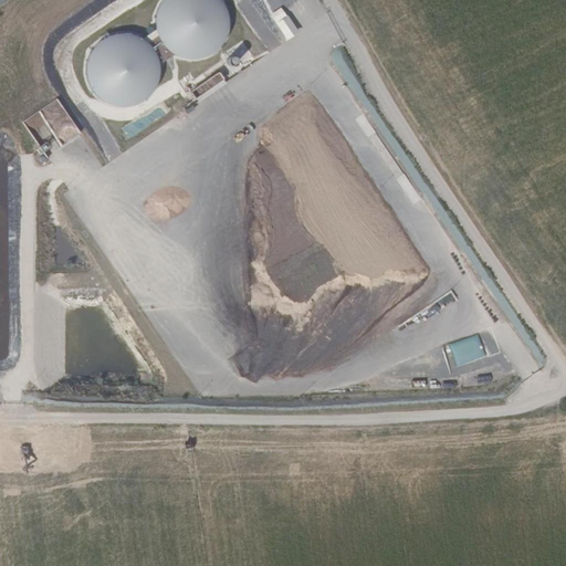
[(170,52),(180,58),(190,61),(200,60),(210,56),(218,51),(224,43),(229,34),(230,24),(229,16),(226,7),(220,0),(166,0),(164,2),(159,12),(157,23),(158,34),(163,44),(170,52)]
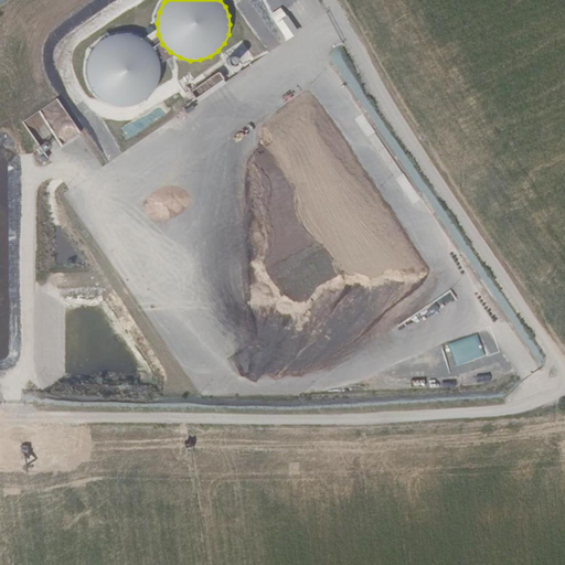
[(270,20),(286,40),(297,31),(281,11),(270,20)]
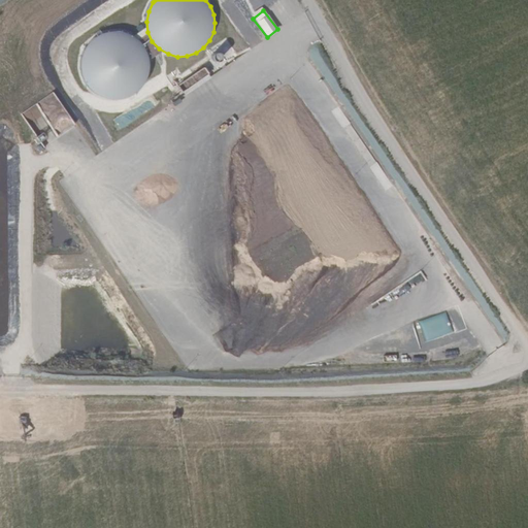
[(92,93),(101,98),(110,100),(120,99),(129,96),(137,91),(142,84),(146,75),(147,66),(146,58),(143,50),(138,42),(132,37),(124,33),(113,32),(103,33),(94,38),(87,45),(81,55),(79,65),(80,75),(86,85),(92,93)]
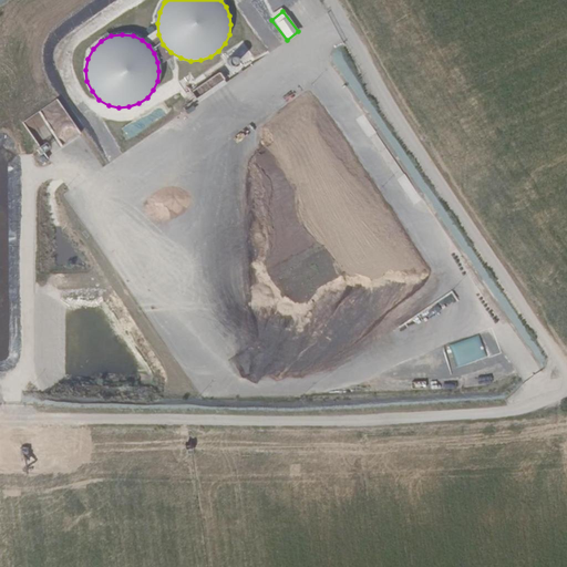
[(199,103),(236,75),(226,63),(191,91),(199,103)]
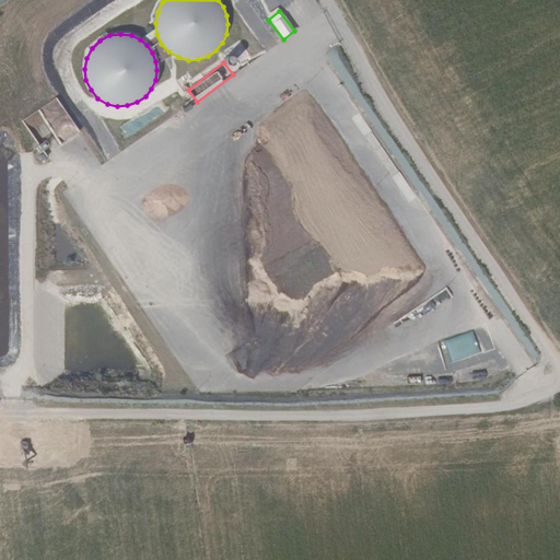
[(288,203),(333,210),(349,200),(351,188),(341,172),(342,163),(340,159),(341,150),(313,101),(249,137),(288,203)]
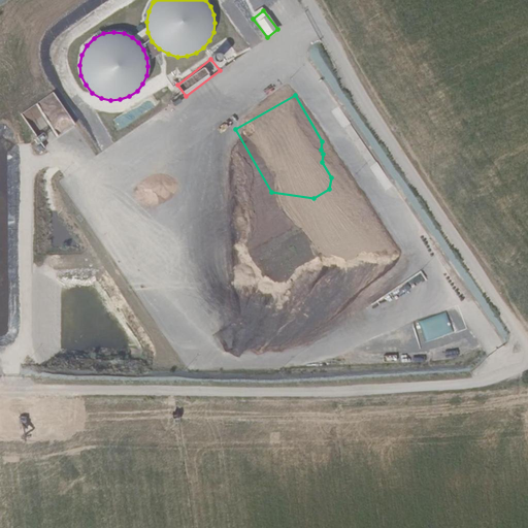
[(152,177),(160,191),(173,183),(164,169),(152,177)]
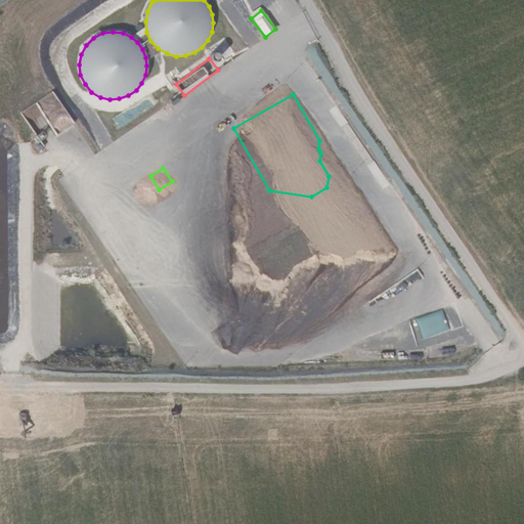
[(175,185),(187,178),(183,172),(172,179),(175,185)]
